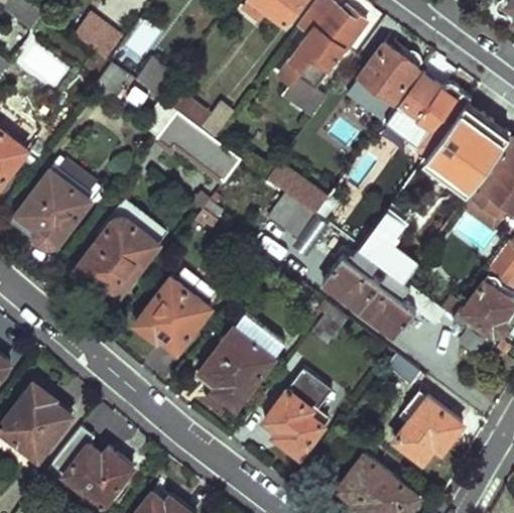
[(8,0),(3,7),(31,27),(43,10),(40,8),(28,0),(8,0)]
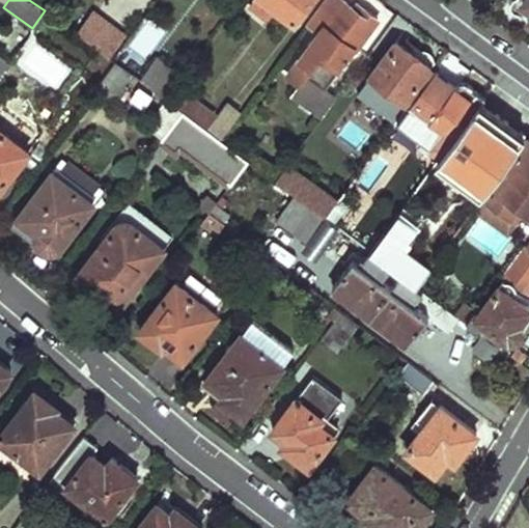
[(29,0),(42,8),(48,0),(29,0)]
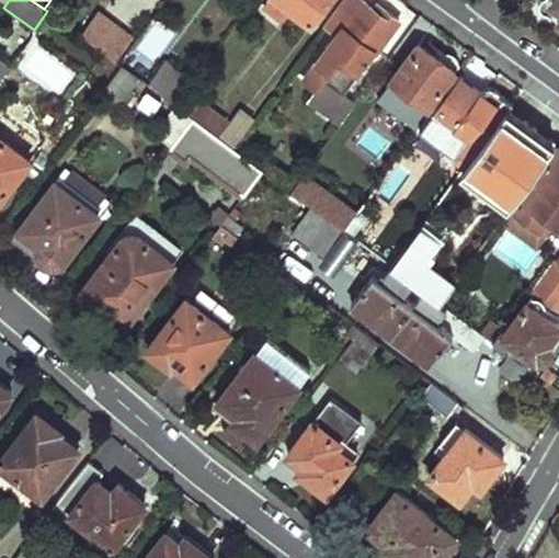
[(280,22),(287,11),(273,0),(266,0),(261,8),(280,22)]
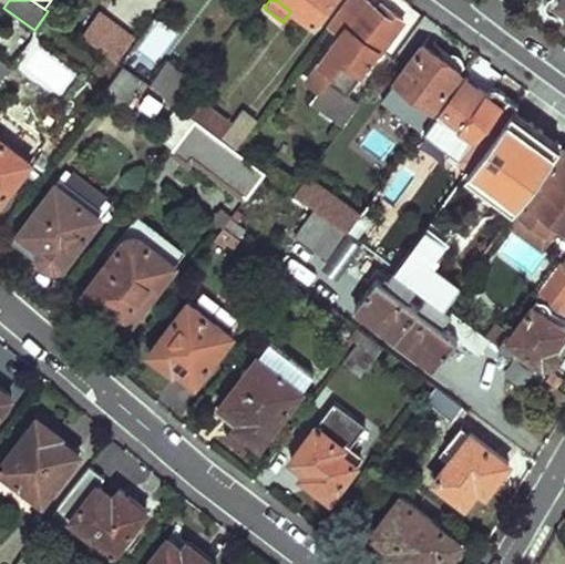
[(276,0),(290,11),(310,27),(330,0),(276,0)]
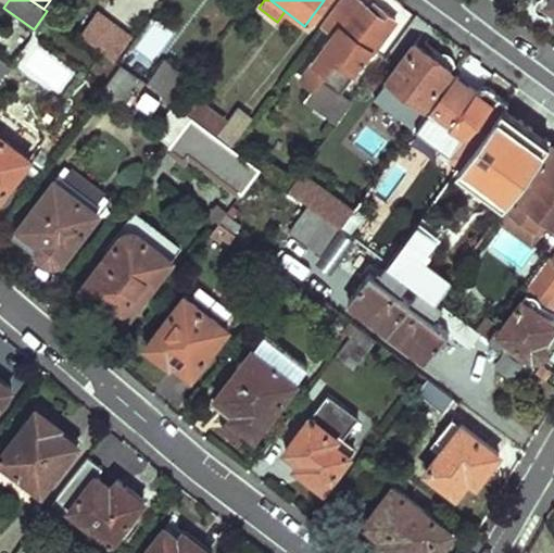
[(370,52),(393,22),(372,5),(368,9),(355,0),(342,0),(327,21),(338,28),(300,79),(313,90),(306,101),(336,123),(350,104),(336,93),(368,51),(370,52)]
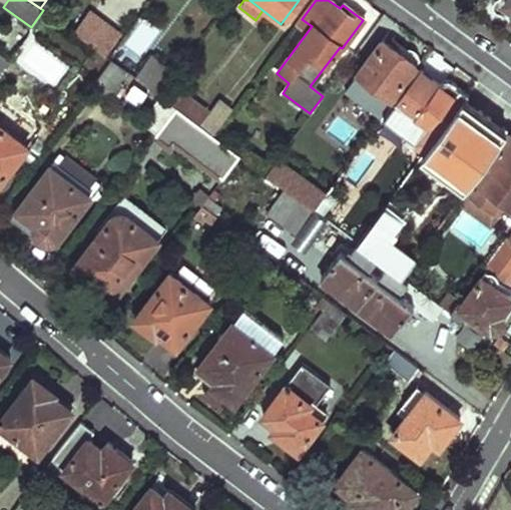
[(510,23),(510,0),(506,0),(506,1),(504,0),(498,0),(498,1),(496,2),(491,8),(494,14),(500,20),(504,15),(510,19),(510,20),(510,23)]
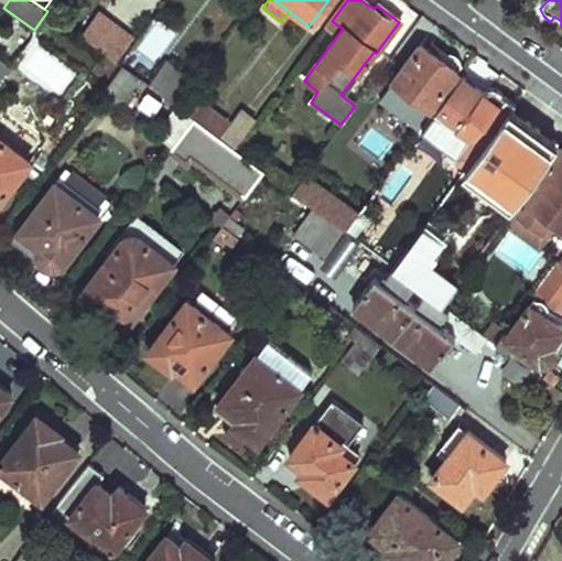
[(116,62),(132,39),(97,12),(79,35),(116,62)]
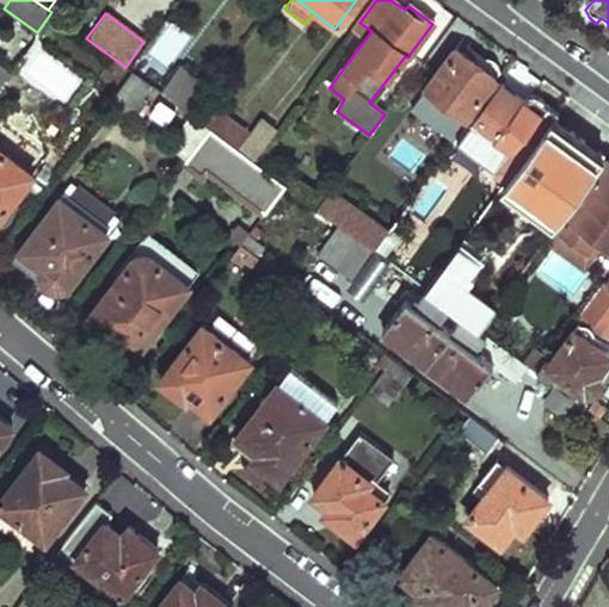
[(164,79),(190,39),(168,25),(142,66),(164,79)]
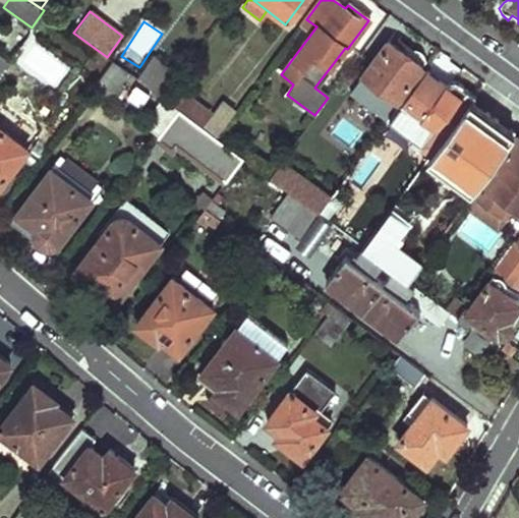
[(363,87),(367,81),(396,101),(424,62),(391,38),(361,76),(362,78),(359,82),(363,87)]
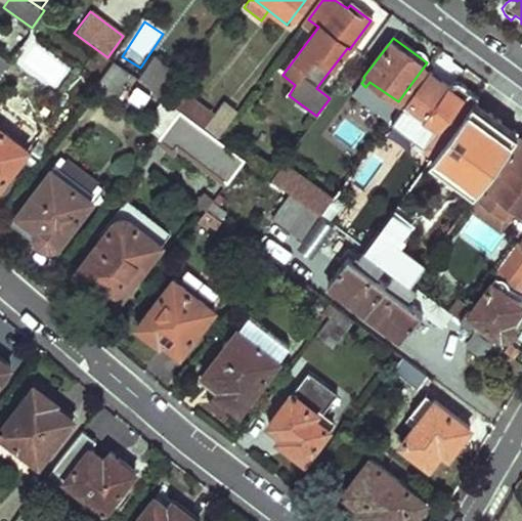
[(0,77),(9,66),(0,57),(0,77)]
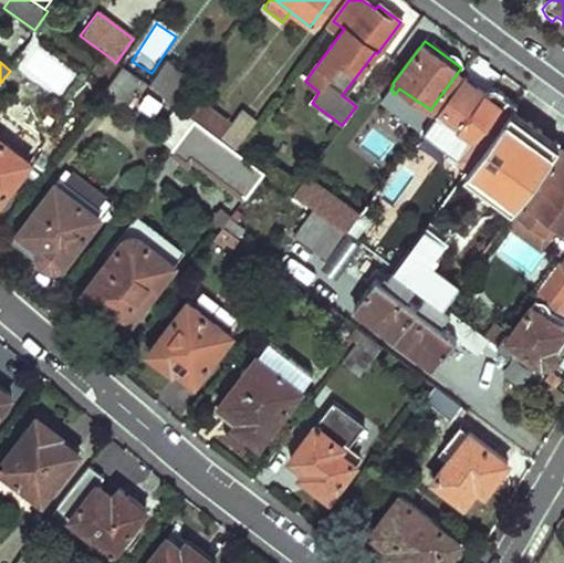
[(147,93),(171,103),(183,74),(158,64),(147,93)]
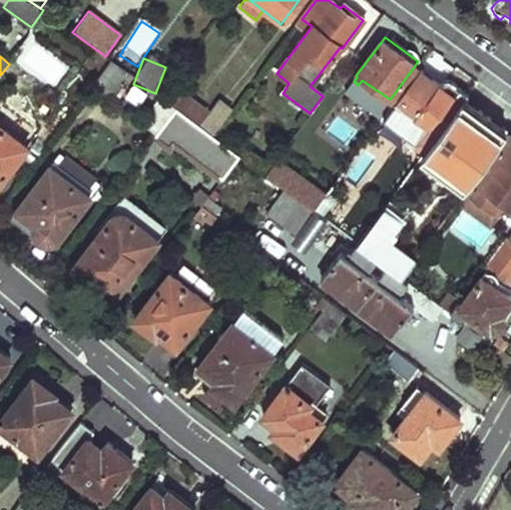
[(110,60),(91,85),(106,96),(125,71),(110,60)]
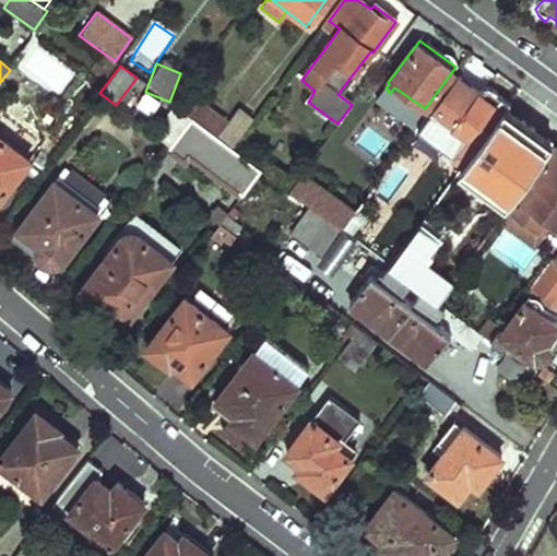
[(505,109),(508,104),(488,90),(484,87),(480,91),(451,130),(464,139),(454,153),(465,163),(505,109)]
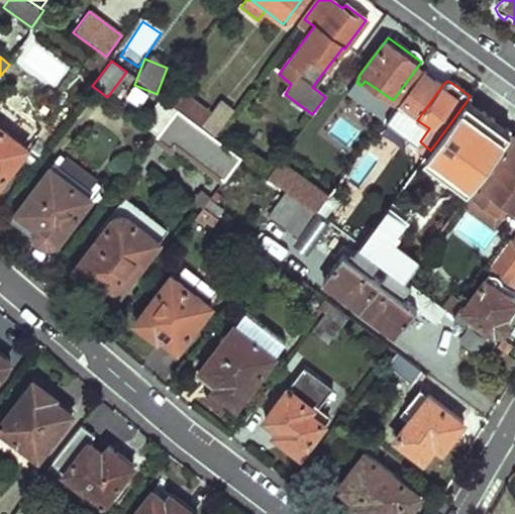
[(411,82),(395,103),(409,112),(424,91),(411,82)]
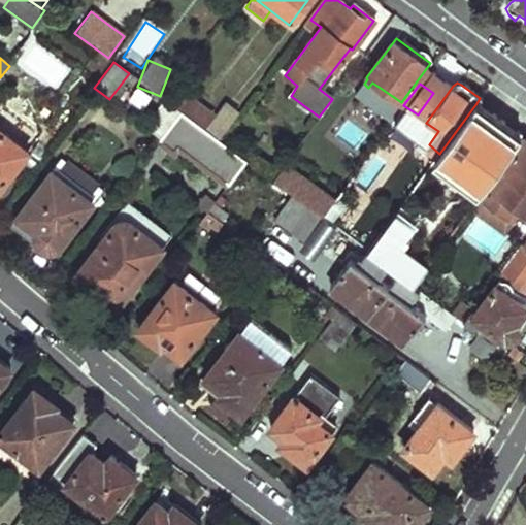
[(203,125),(210,115),(186,96),(178,106),(203,125)]
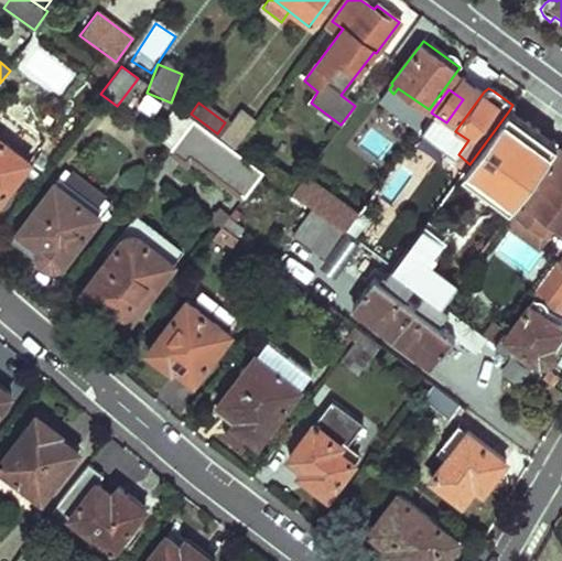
[(192,119),(175,107),(157,135),(170,148),(192,119)]
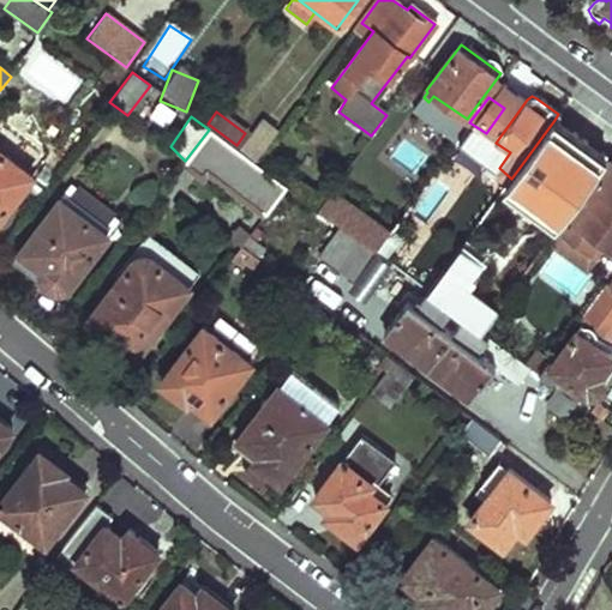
[(511,179),(504,188),(555,224),(603,156),(555,120),(511,179)]
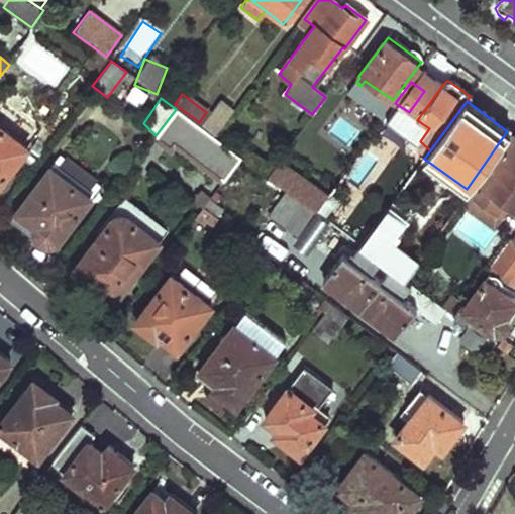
[(232,111),(219,102),(201,127),(214,136),(232,111)]
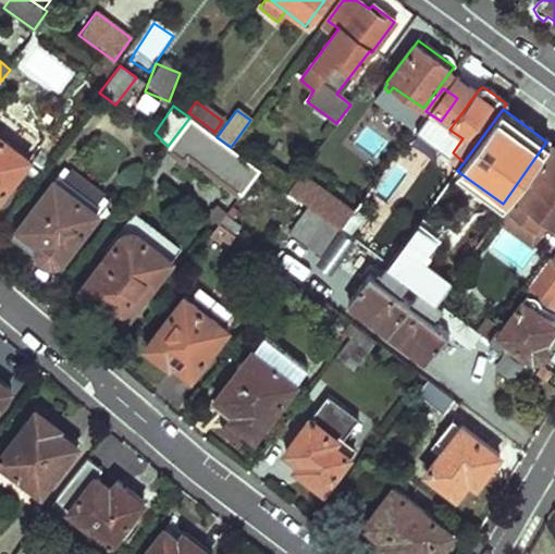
[(0,196),(27,160),(0,138),(0,196)]
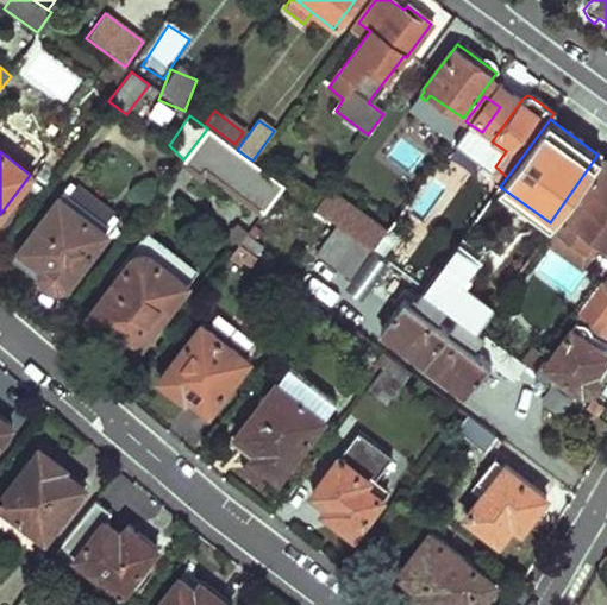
[(606,162),(605,161),(556,226),(584,246),(593,235),(606,244),(606,162)]
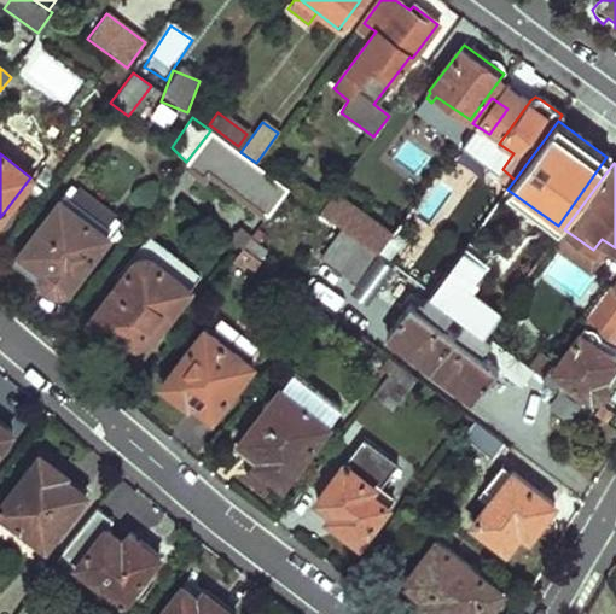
[(19,255),(41,272),(40,276),(40,285),(50,294),(62,296),(70,290),(109,238),(62,202),(19,255)]
